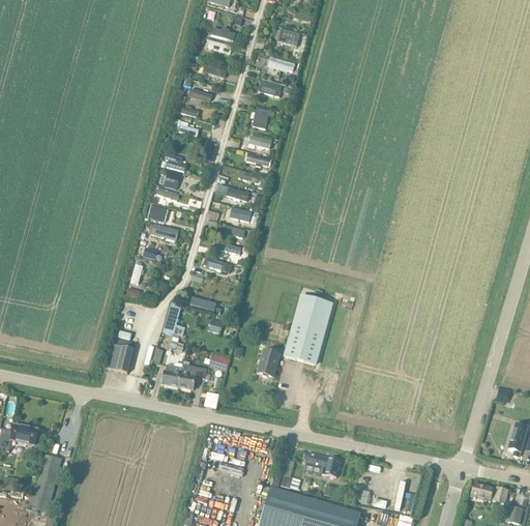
[(296,46),(300,32),(281,27),(276,40),(296,46)]
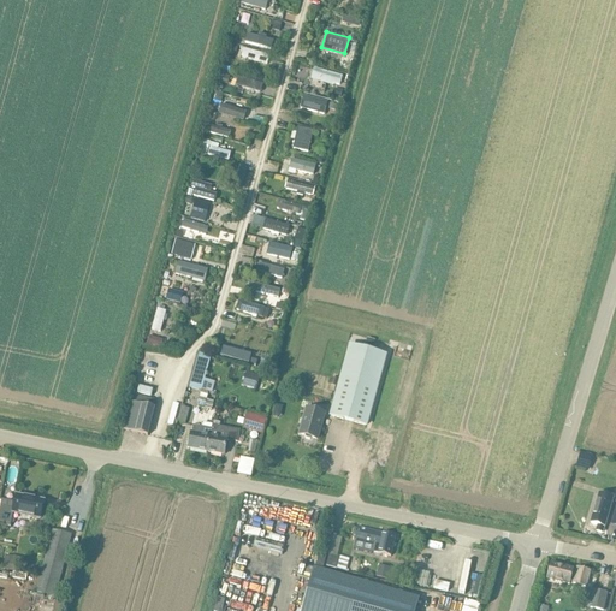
[(313,128),(298,124),(294,143),(308,147),(313,128)]
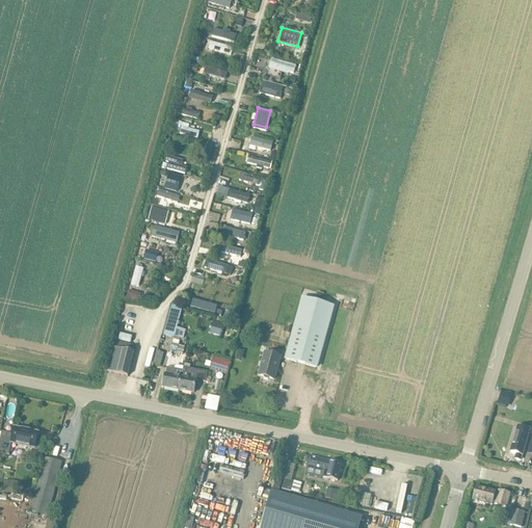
[(183,157),(165,152),(161,165),(184,172),(186,163),(181,162),(183,157)]
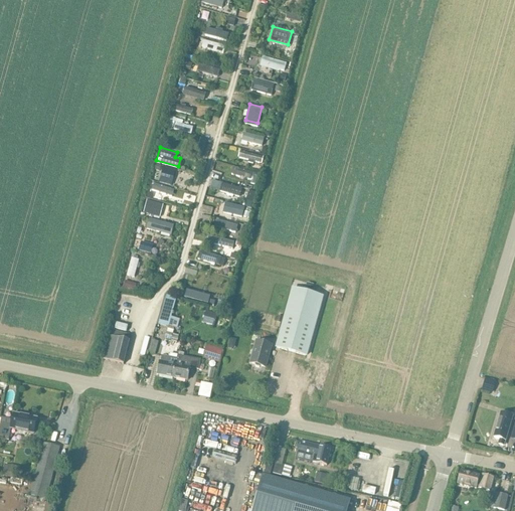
[(175,167),(163,164),(159,179),(171,183),(175,167)]
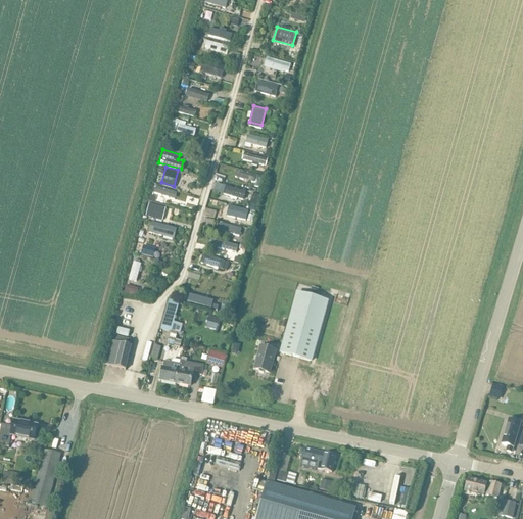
[(164,204),(148,199),(144,214),(160,218),(164,204)]
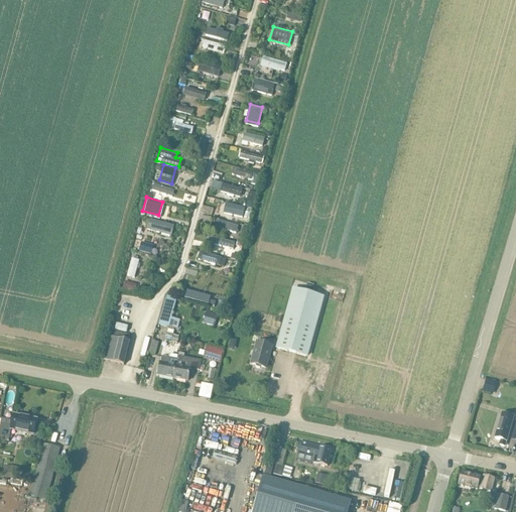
[(210,233),(209,240),(233,247),(235,240),(234,240),(210,233)]
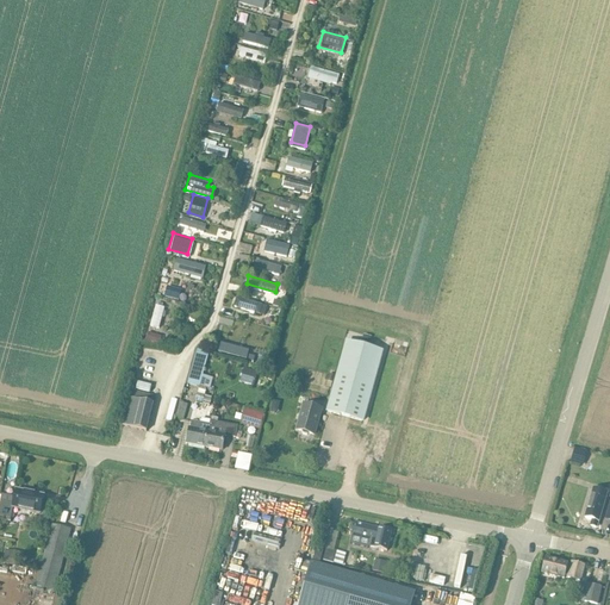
[(163,285),(162,292),(181,297),(184,289),(163,285)]
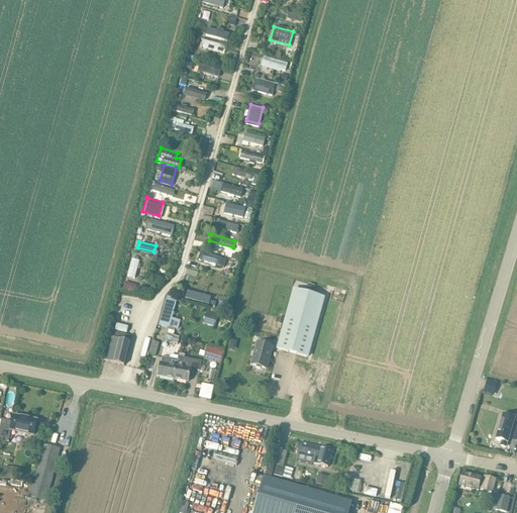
[(201,249),(198,257),(218,263),(219,264),(220,261),(221,257),(221,255),(201,249)]
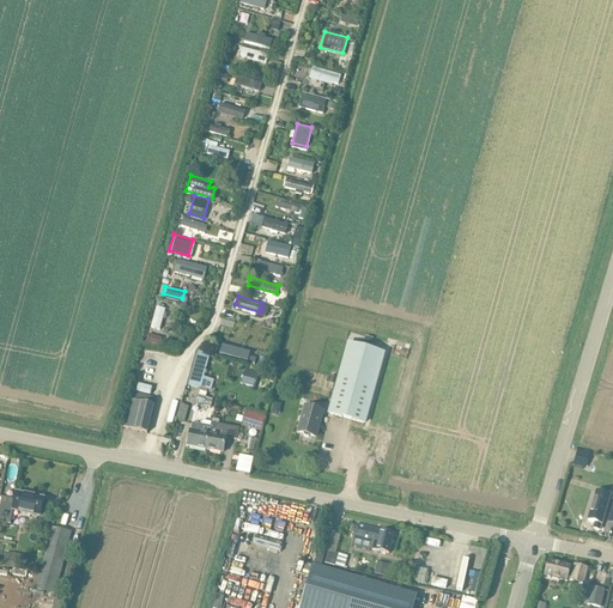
[(261,332),(262,324),(242,320),(241,327),(261,332)]
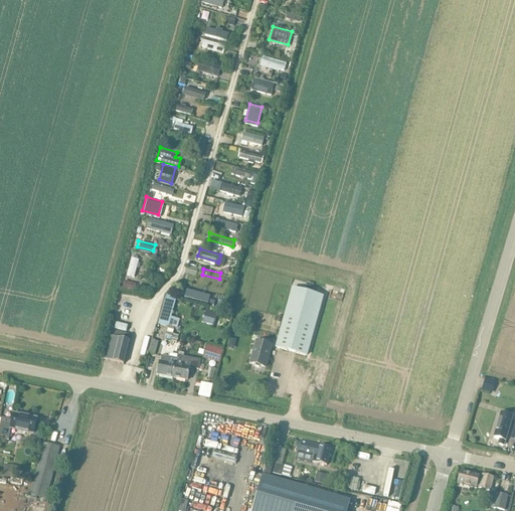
[(125,278),(123,286),(129,288),(134,289),(136,281),(131,280),(125,278)]
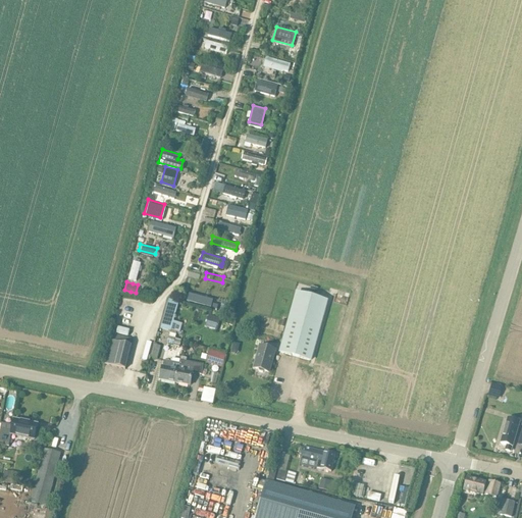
[(311,283),(308,292),(315,294),(317,286),(311,283)]
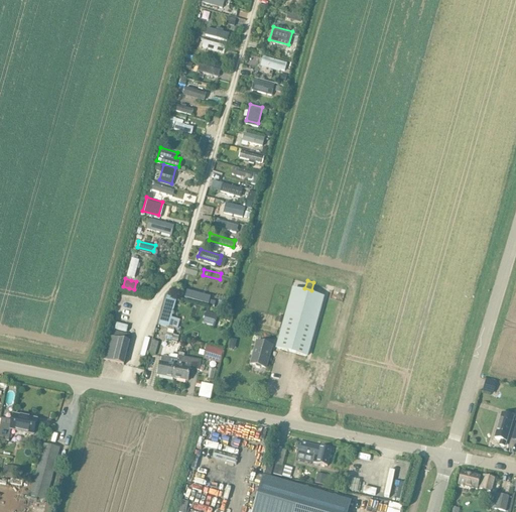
[(306,354),(323,295),(293,287),(277,346),(306,354)]
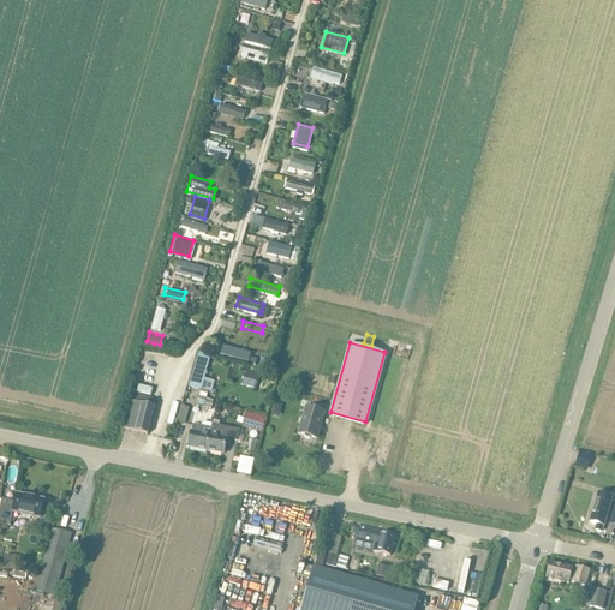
[(197,348),(186,383),(201,387),(209,356),(210,352),(210,351),(197,348)]
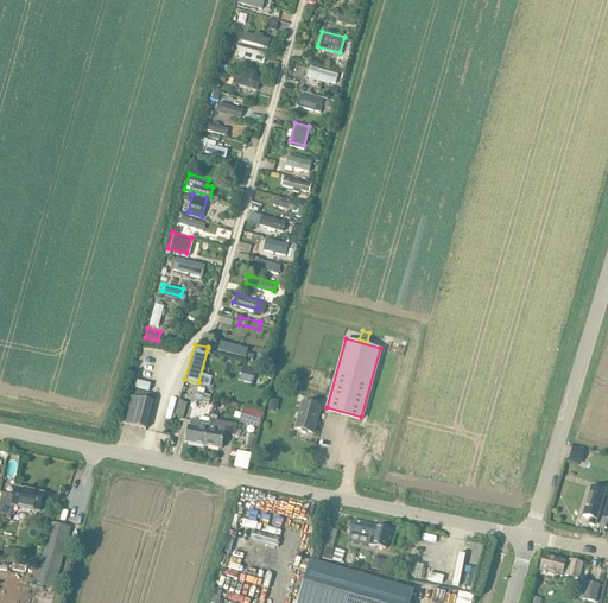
[(248,365),(244,379),(252,381),(257,366),(248,365)]
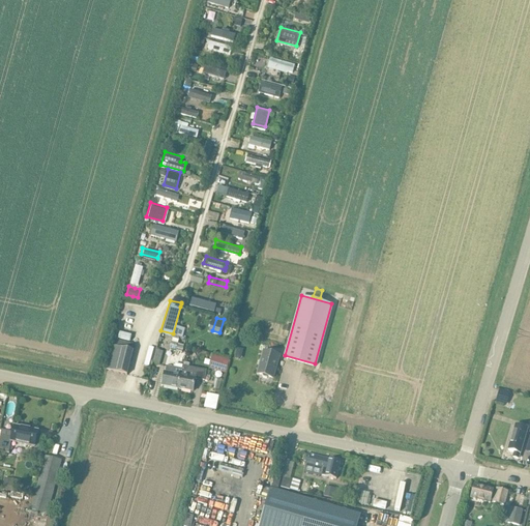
[(120,329),(118,335),(129,338),(131,332),(131,331),(120,329)]
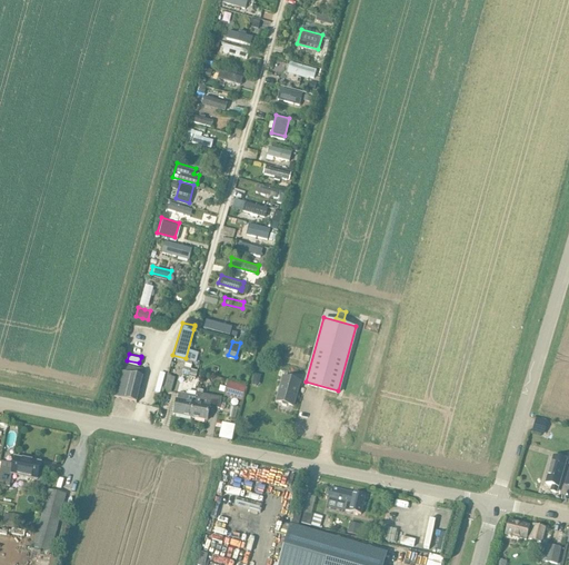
[(185,364),(182,370),(189,373),(196,375),(197,368),(191,366),(192,359),(186,358),(185,364)]
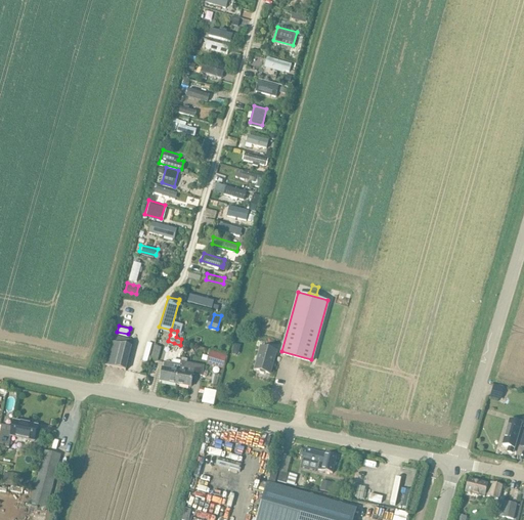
[(126,367),(131,344),(132,337),(119,334),(113,332),(111,339),(112,339),(105,362),(126,367)]
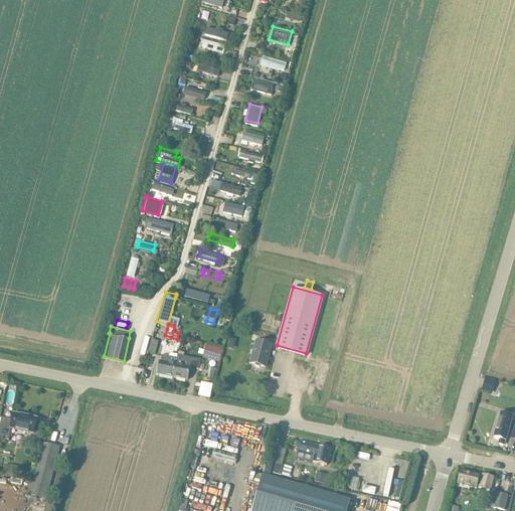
[(158,338),(152,336),(148,349),(155,351),(158,338)]
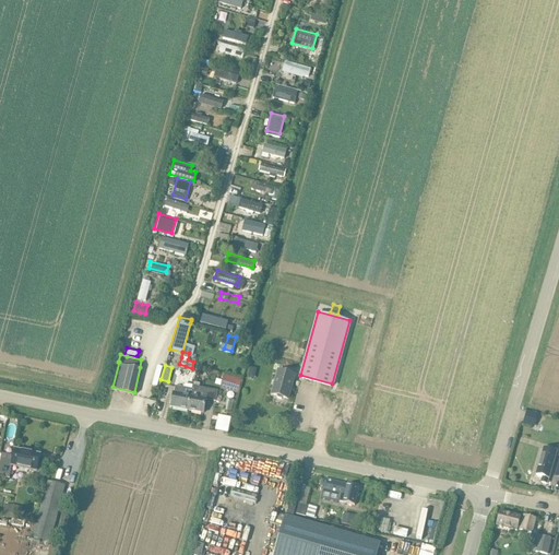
[(287,397),(294,373),(278,368),(272,392),(276,393),(277,396),(281,397),(283,394),(287,397)]
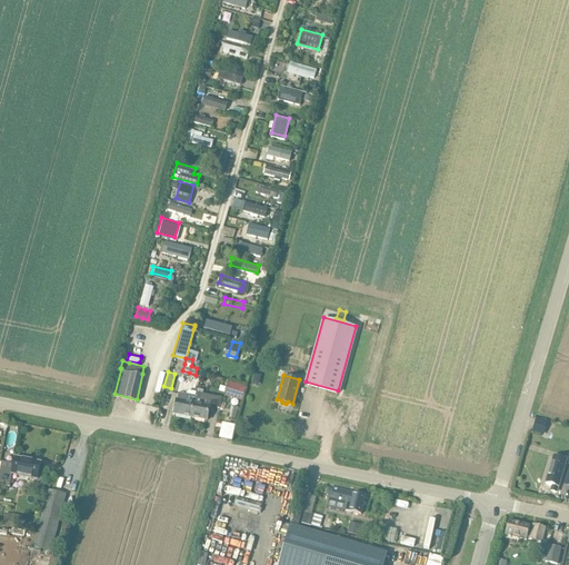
[(233,379),(229,394),(242,397),(246,383),(233,379)]
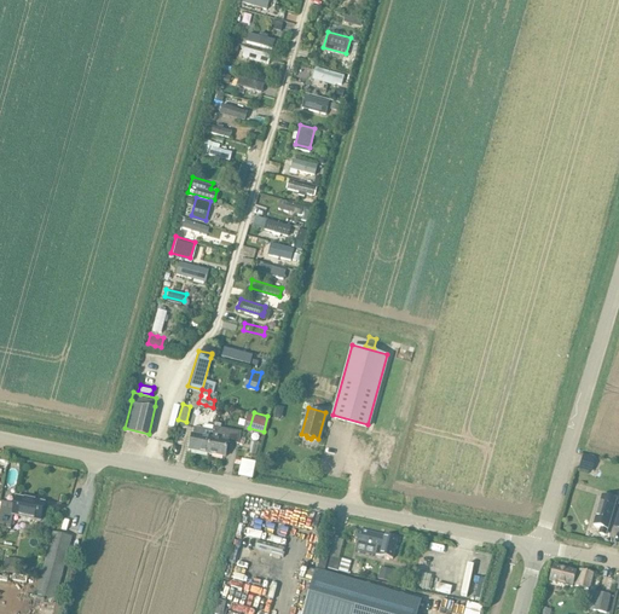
[(212,434),(214,426),(195,423),(194,430),(192,430),(190,447),(208,450),(212,434)]
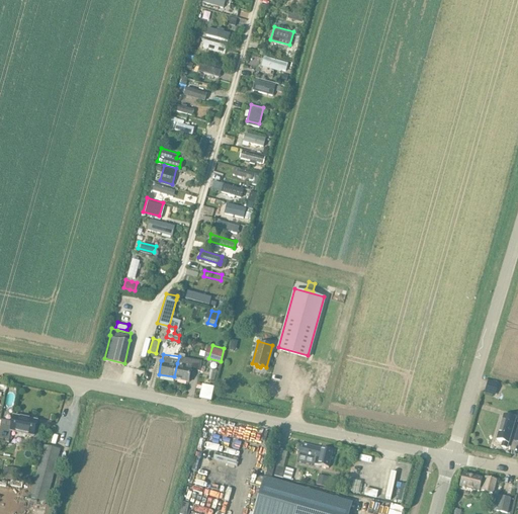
[(177,363),(174,376),(188,379),(190,367),(200,369),(202,358),(179,354),(179,356),(177,363)]
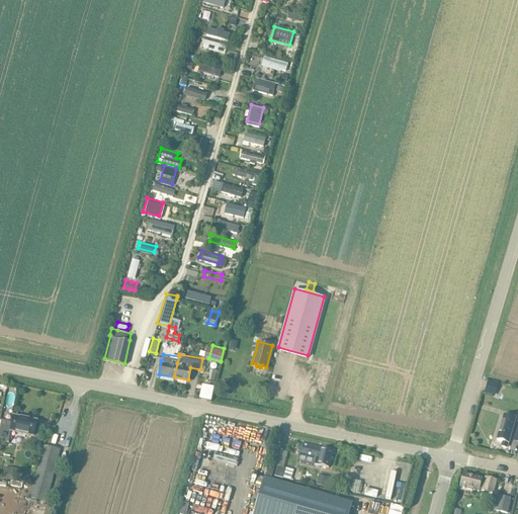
[(506,445),(512,425),(515,416),(504,412),(501,421),(497,437),(502,439),(501,444),(506,445)]
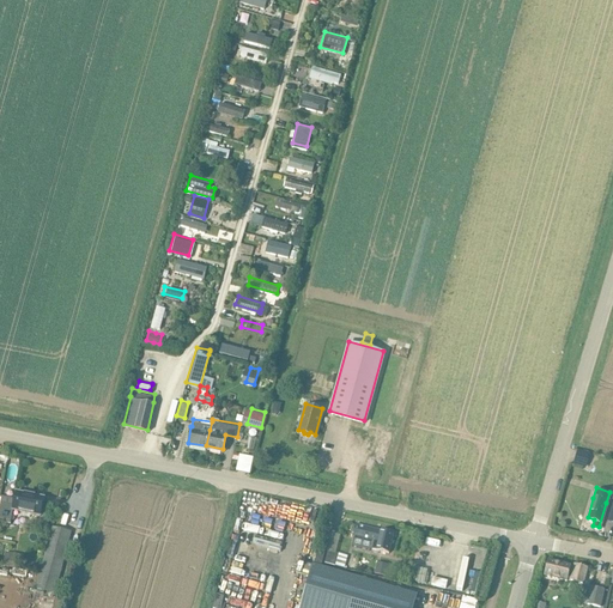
[(41,511),(43,494),(16,488),(14,496),(1,493),(0,499),(0,518),(10,521),(13,506),(41,511)]
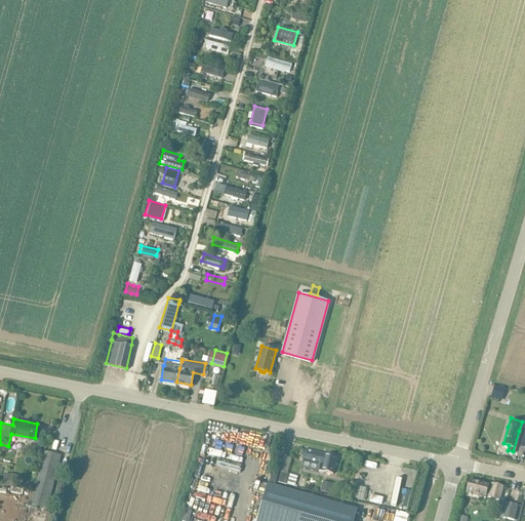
[(306,447),(303,457),(305,457),(318,461),(317,468),(333,472),(337,454),(306,447)]
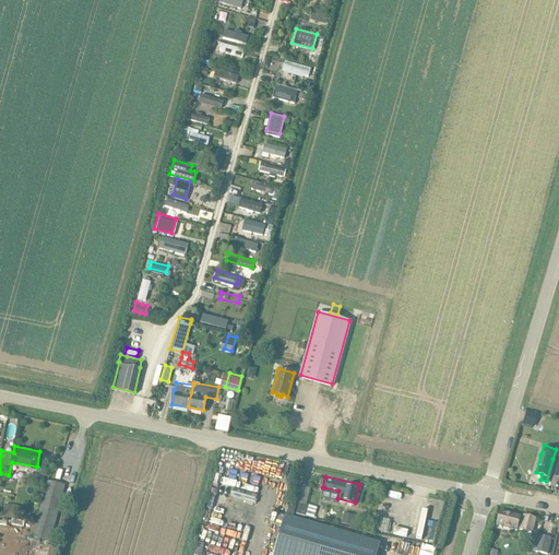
[(297,498),(296,503),(295,510),(296,510),(305,512),(305,511),(306,512),(308,502),(302,500),(302,499),(297,498)]
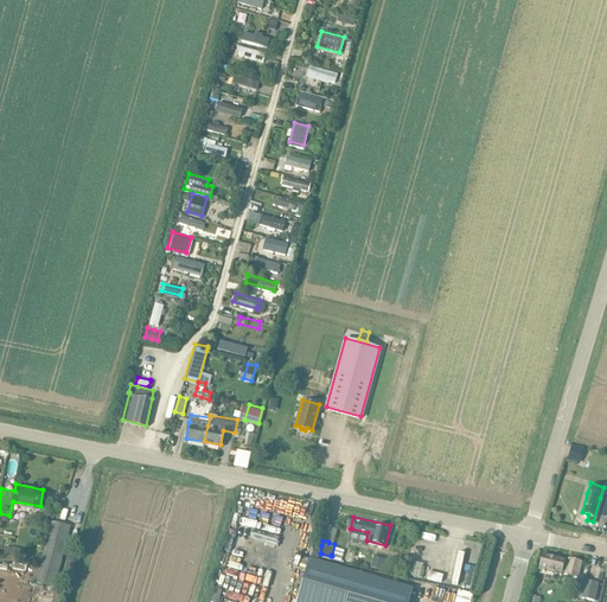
[(318,558),(321,545),(314,543),(311,557),(318,558)]
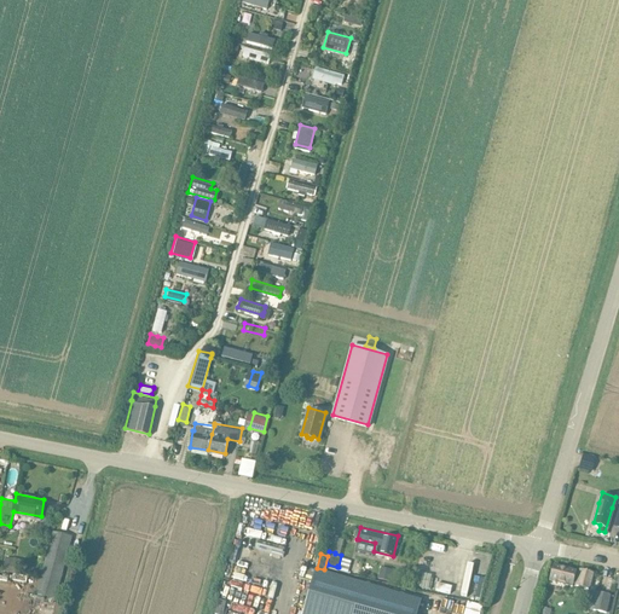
[(341,555),(339,567),(348,568),(351,557),(341,555)]
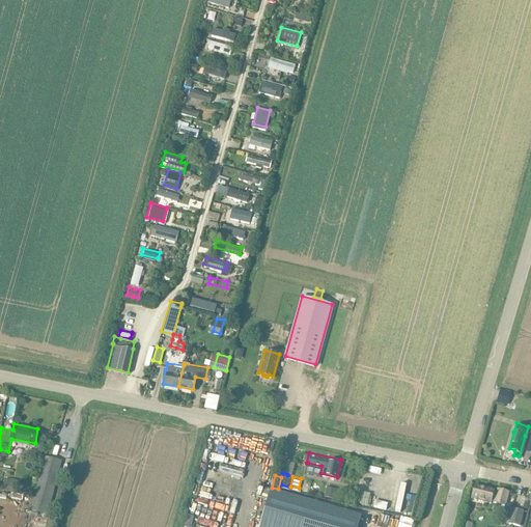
[(498,489),(475,482),(472,496),(491,500),(491,499),(505,502),(508,490),(498,487),(498,489)]
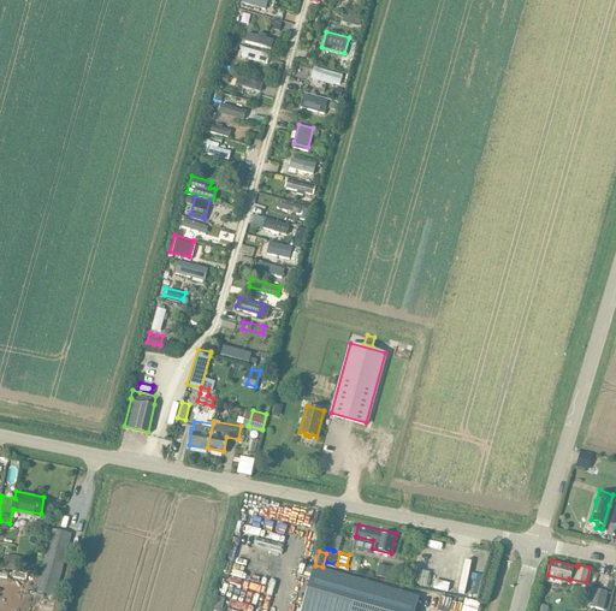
[(378,567),(377,573),(388,575),(389,570),(390,564),(379,562),(378,567)]
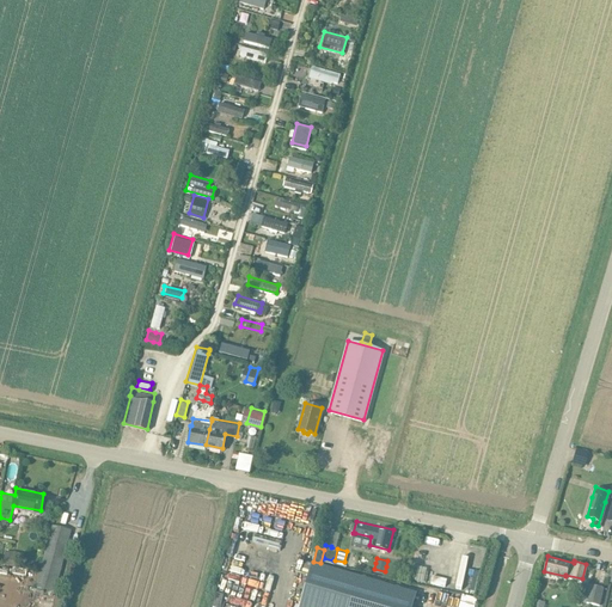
[(410,606),(415,592),(320,564),(313,562),(299,606),(410,606)]
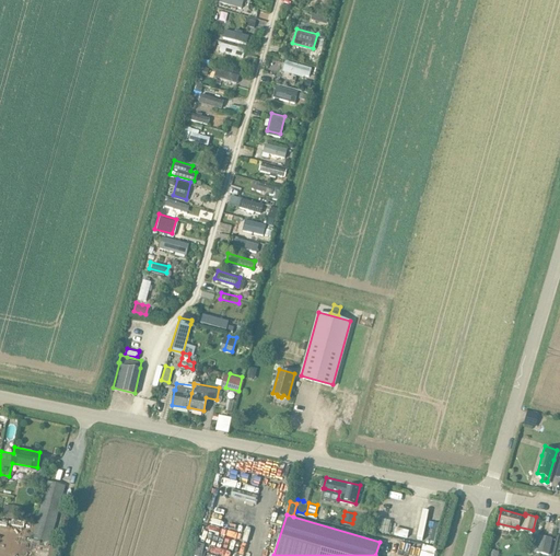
[(540,534),(537,549),(547,552),(549,552),(551,536),(540,534)]
